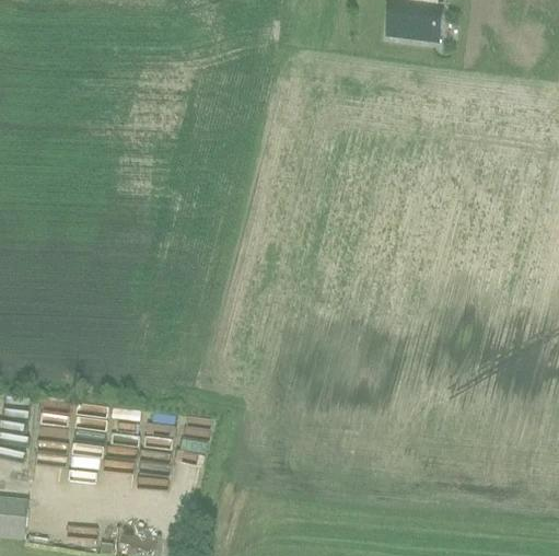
[(405,0),(405,2),(389,1),(386,36),(437,42),(441,7),(435,6),(435,0),(405,0)]
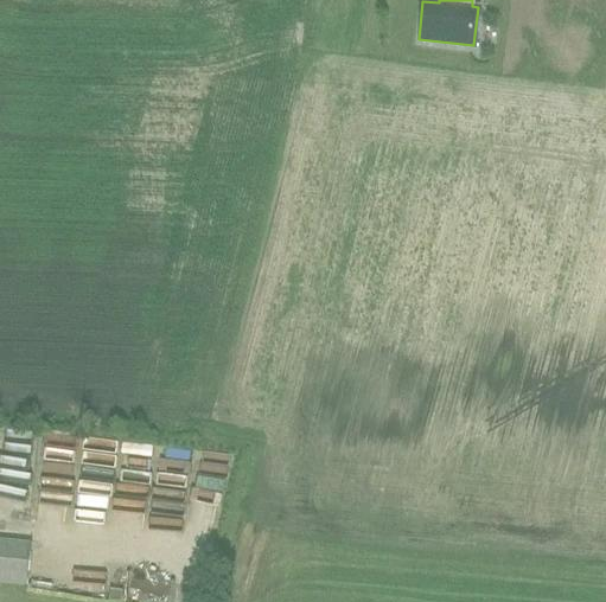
[(113,472),(115,448),(99,446),(96,471),(113,472)]
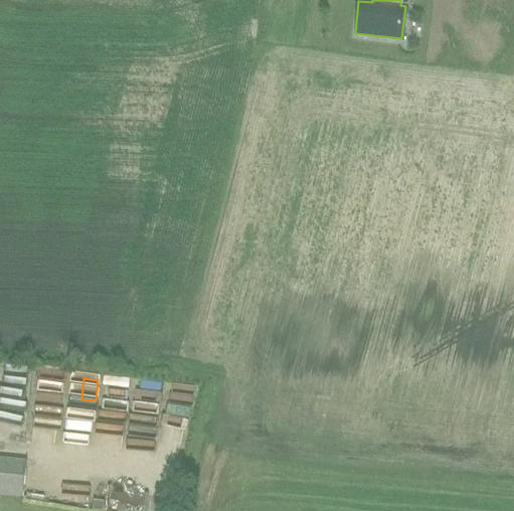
[(119,381),(121,406),(128,406),(127,381),(119,381)]
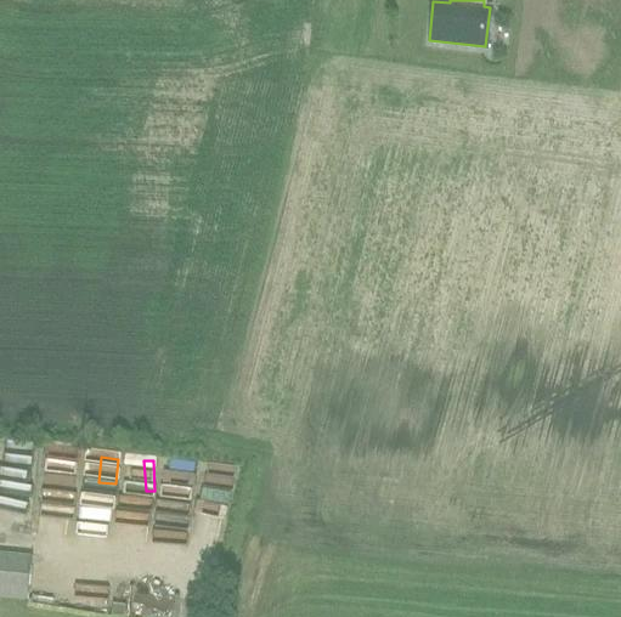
[(181,491),(201,490),(198,460),(179,462),(181,491)]
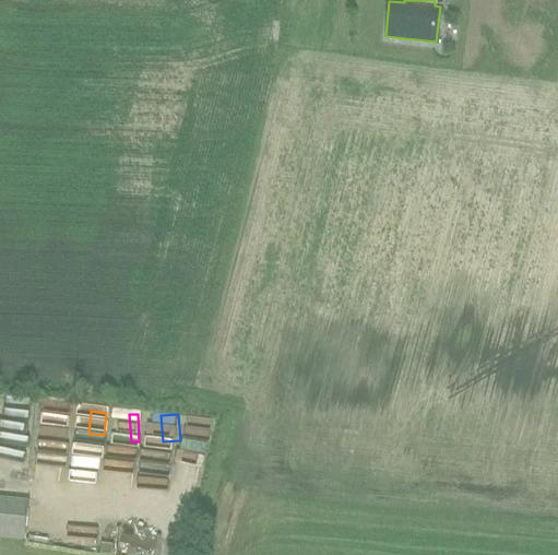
[(0,533),(24,536),(27,498),(0,495),(0,533)]
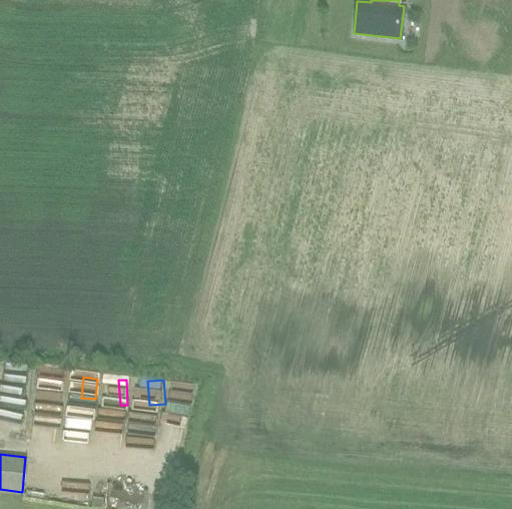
[(72,499),(92,503),(97,480),(77,476),(72,499)]
